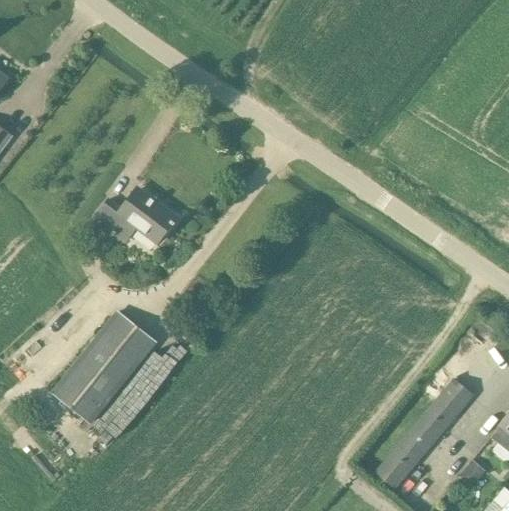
[(0,93),(9,82),(0,75),(0,93)]
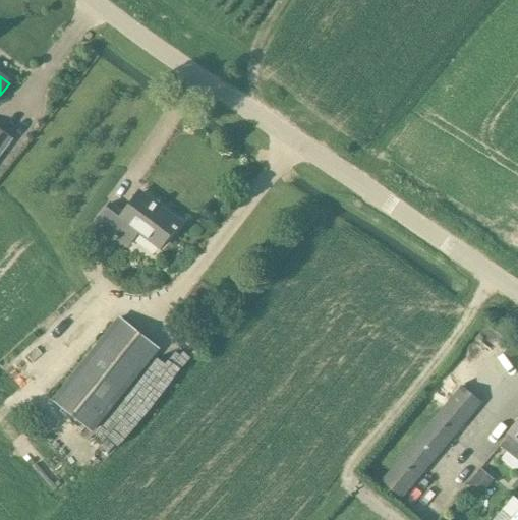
[(0,127),(0,161),(16,139),(0,127)]
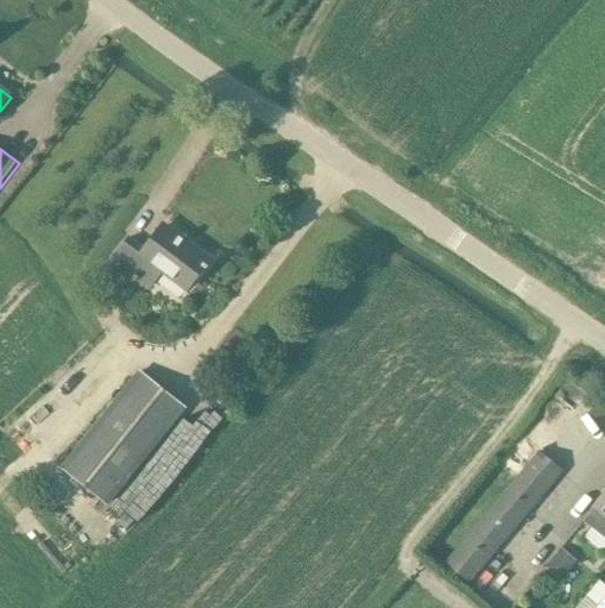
[(152,293),(168,271),(191,289),(214,262),(193,245),(190,250),(164,230),(149,249),(132,237),(113,263),(152,293)]
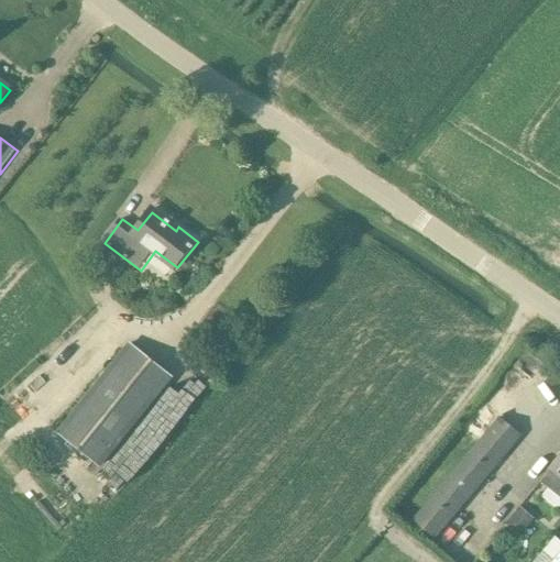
[(103,469),(176,378),(132,343),(59,433),(103,469)]
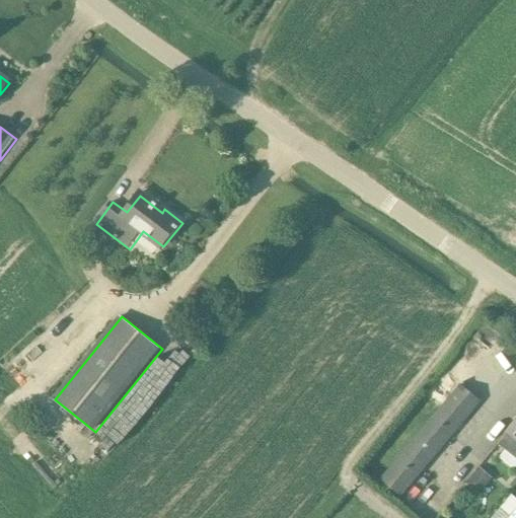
[(468,392),(446,374),(421,405),(418,403),(364,470),(412,509),(466,442),(443,424),(468,392)]
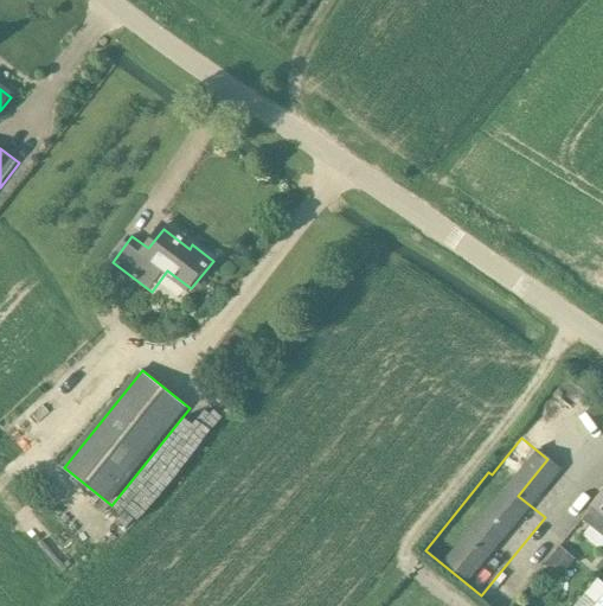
[(602,497),(596,506),(585,520),(602,534),(602,497)]
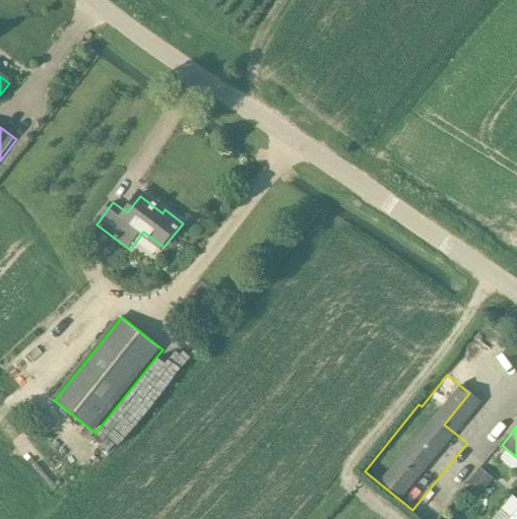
[(482,468),(468,485),(481,497),(496,479),(482,468)]
